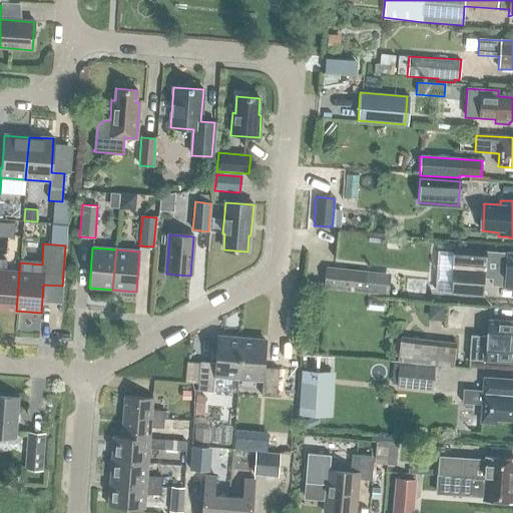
[(506,253),(454,250),(450,294),(482,297),(484,279),(492,280),(491,286),(504,287),(504,288),(512,288),(512,253),(506,253)]
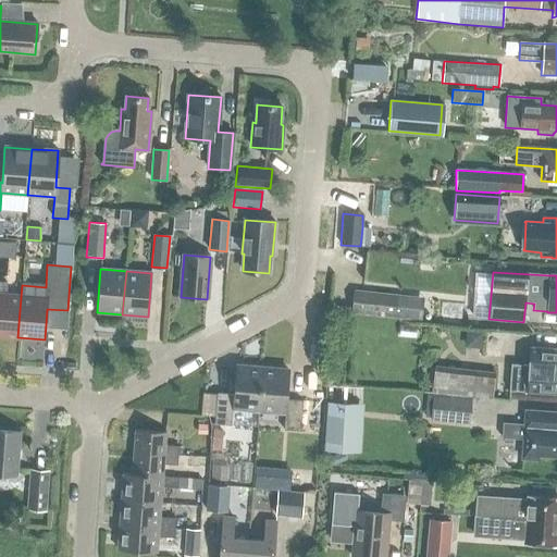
[(0,335),(17,337),(21,297),(5,296),(7,283),(0,282),(0,335)]
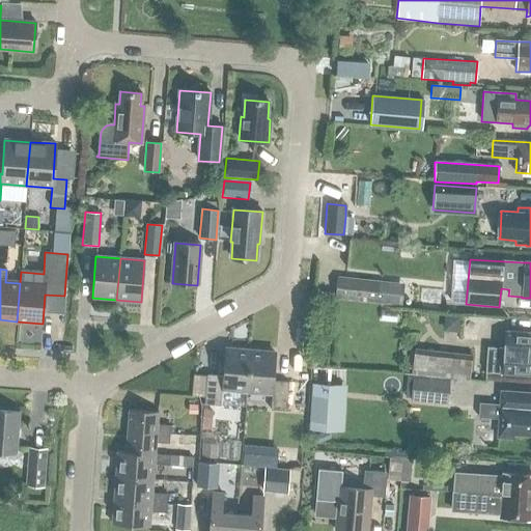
[(379,280),(337,276),(335,299),(376,304),(379,280)]
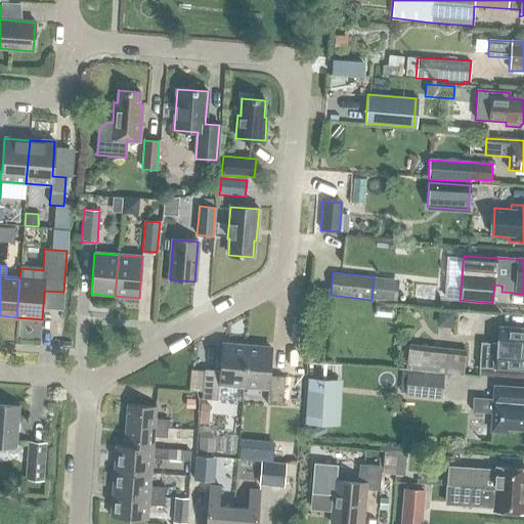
[(510,370),(523,370),(523,330),(498,328),(497,344),(480,343),(478,367),(510,369),(510,370)]
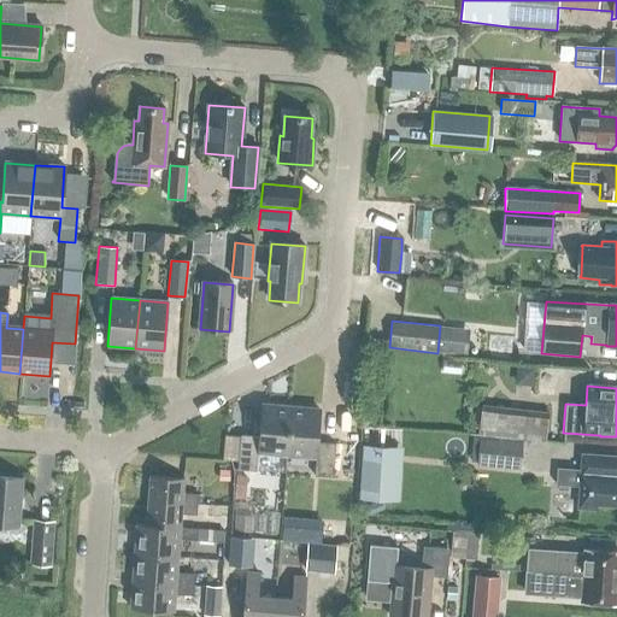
[(477,435),(545,441),(548,412),(481,405),(477,435)]
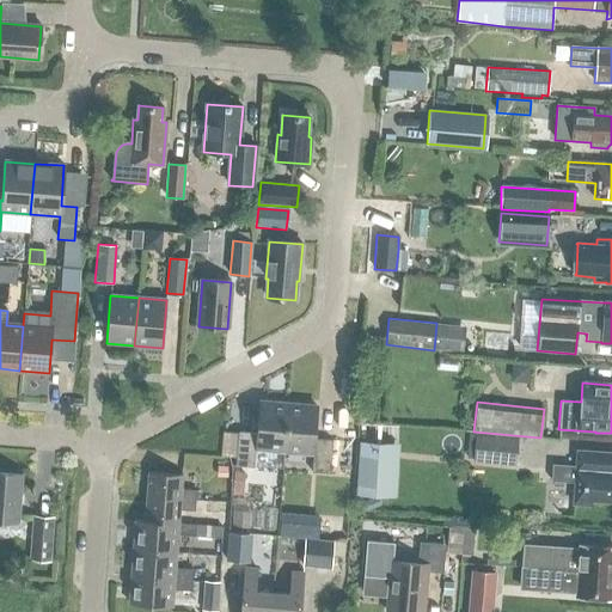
[(256,447),(285,450),(288,405),(258,403),(256,434),(239,433),(236,466),(254,467),(256,447)]
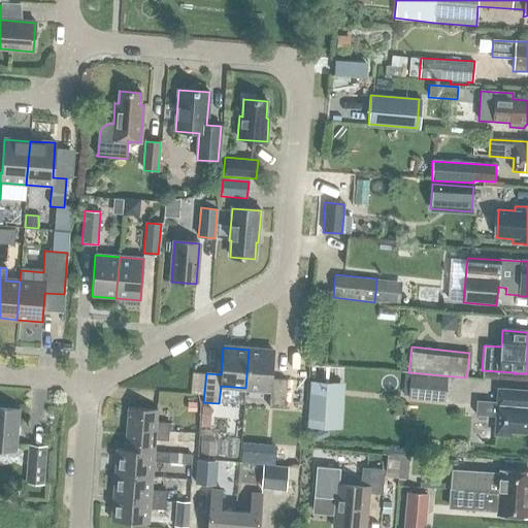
[(249,350),(245,388),(270,390),(268,407),(284,408),(287,380),(271,378),(273,352),(249,350)]
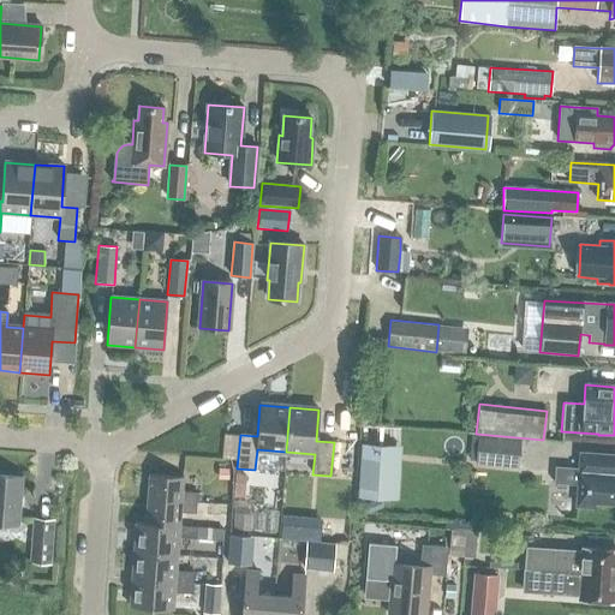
[(475,464),(518,469),(520,441),(478,436),(475,464)]
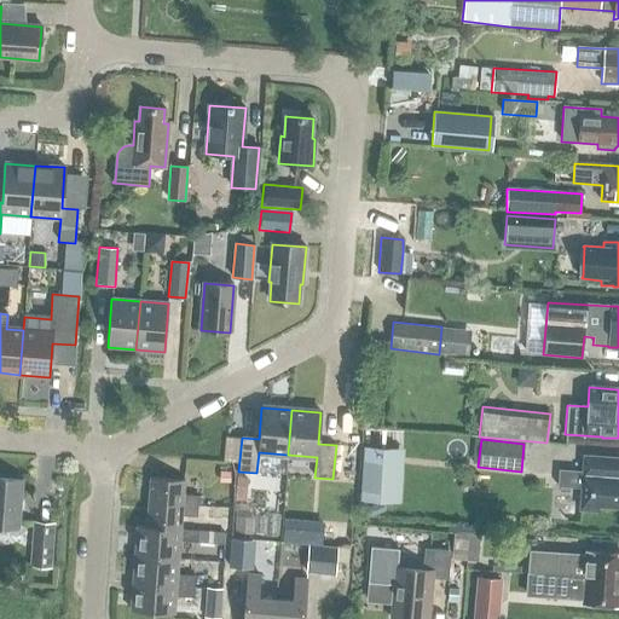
[(369,447),(365,502),(393,504),(398,449),(369,447)]
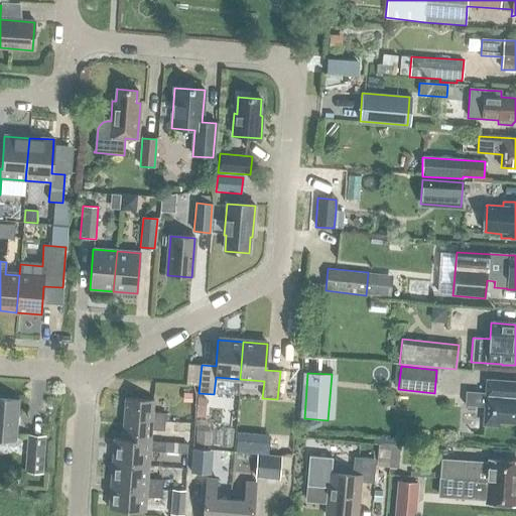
[(515,382),(486,380),(486,381),(486,393),(466,391),(465,405),(485,407),(483,425),(499,426),(499,422),(515,423),(515,382)]
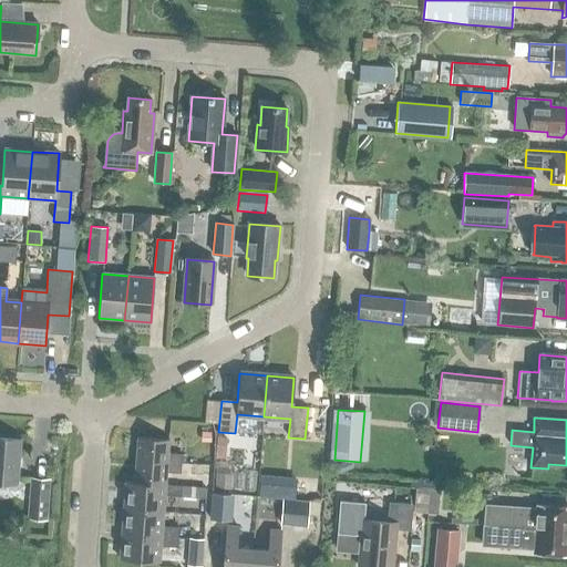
[(0,477),(16,480),(19,440),(0,437),(0,477)]
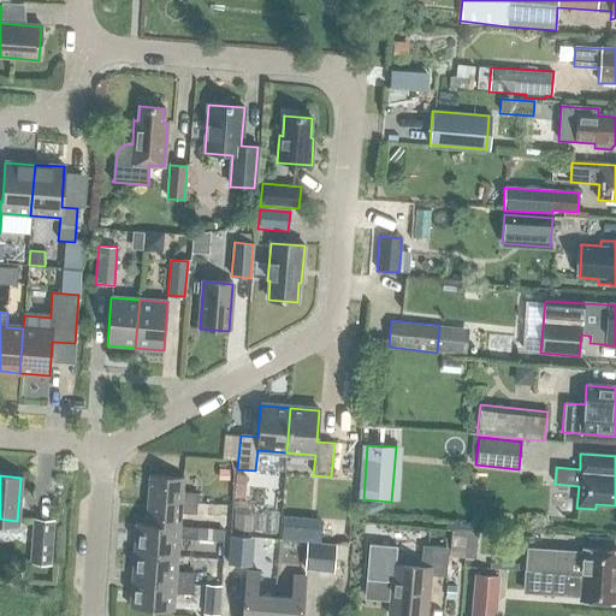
[(149,475),(147,501),(196,504),(197,495),(182,493),(183,479),(149,475)]
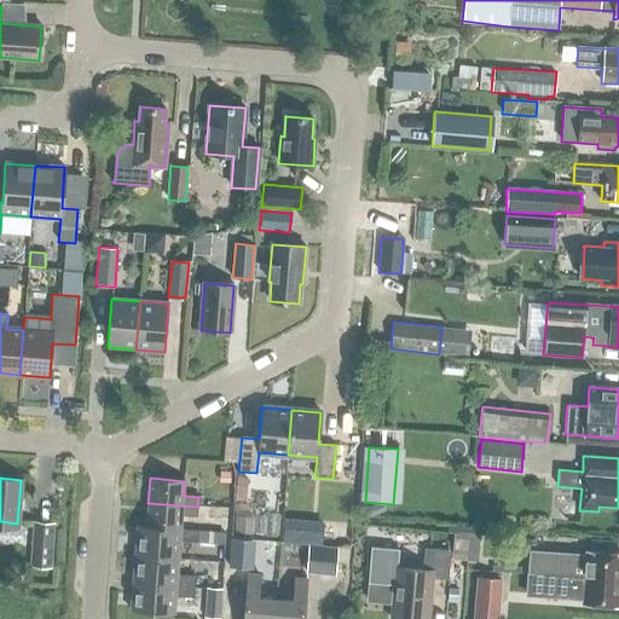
[(246,502),(247,479),(237,478),(235,501),(246,502)]
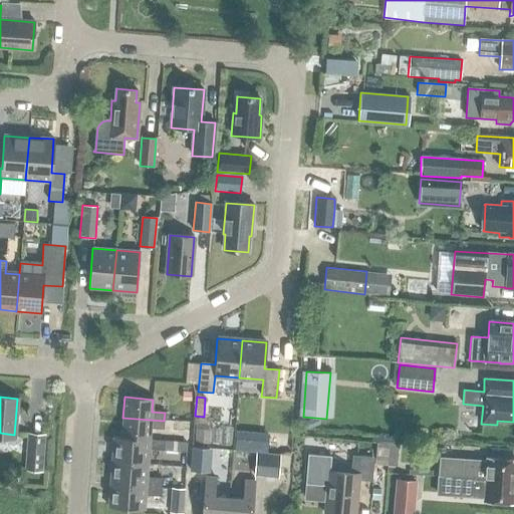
[(122,418),(121,438),(150,440),(151,429),(164,430),(164,421),(122,418)]
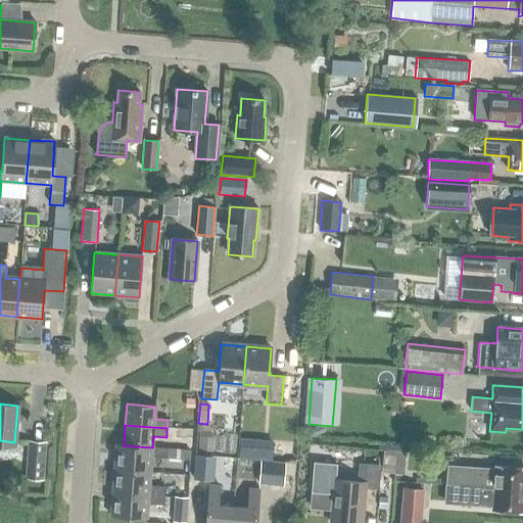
[(214,452),(214,438),(199,438),(198,450),(214,452)]
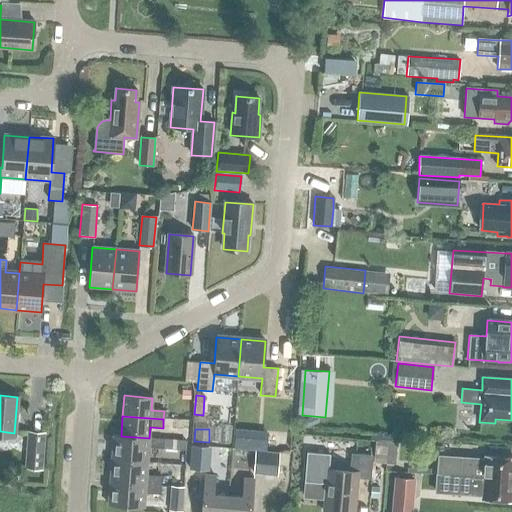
[(23,469),(42,471),(45,433),(27,431),(23,469)]
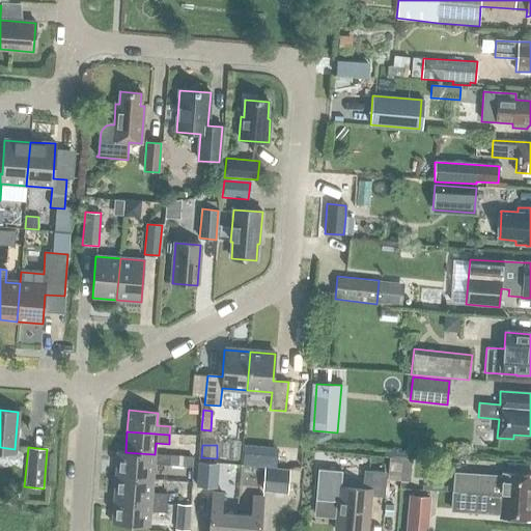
[(155,454),(126,452),(117,452),(115,476),(152,479),(154,465),(170,466),(170,455),(155,454)]
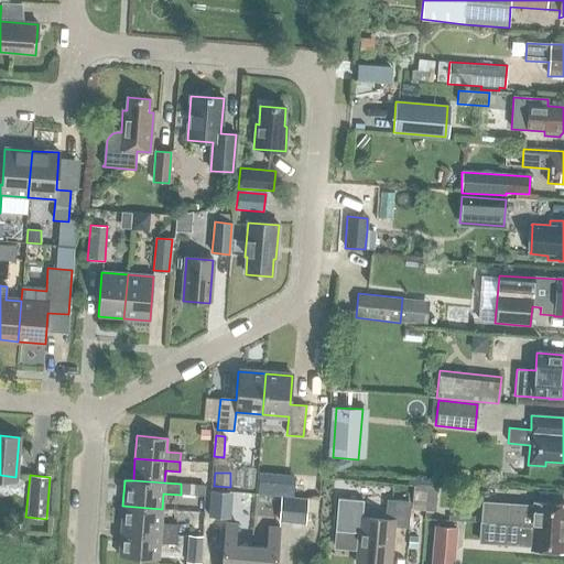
[(410,510),(426,511),(429,488),(412,487),(410,510)]
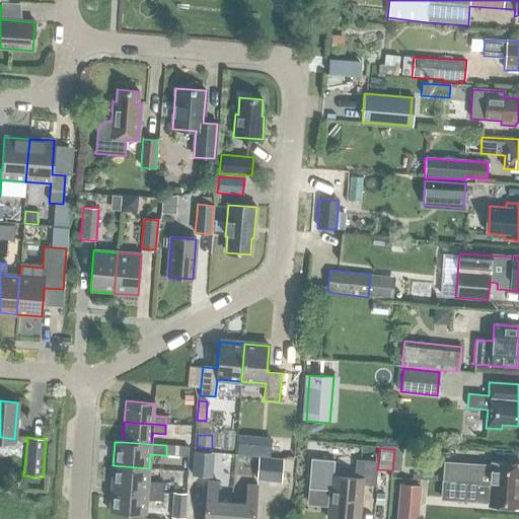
[(194,452),(192,475),(208,476),(210,453),(194,452)]
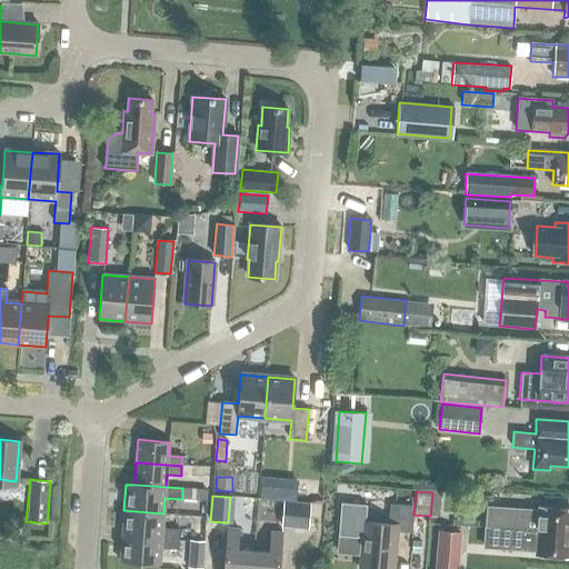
[(280,527),(308,530),(310,503),(283,500),(280,527)]
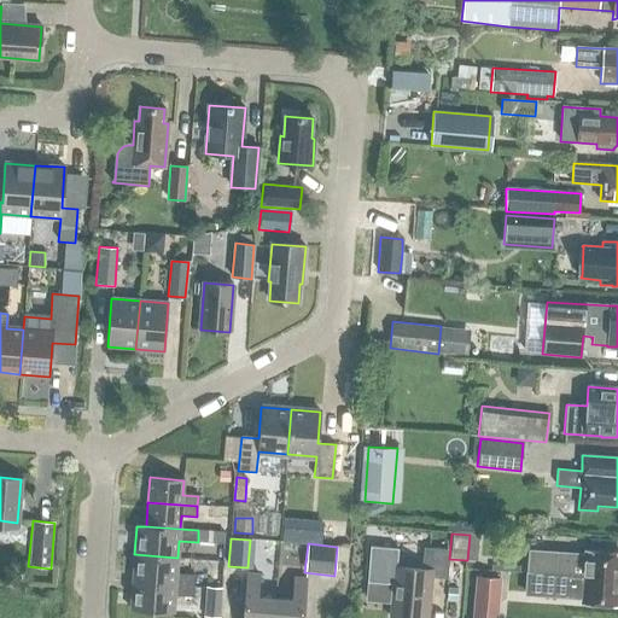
[(367,581),(394,583),(390,617),(426,617),(430,577),(447,578),(449,551),(423,548),(421,570),(396,567),(397,548),(369,546),(367,581)]
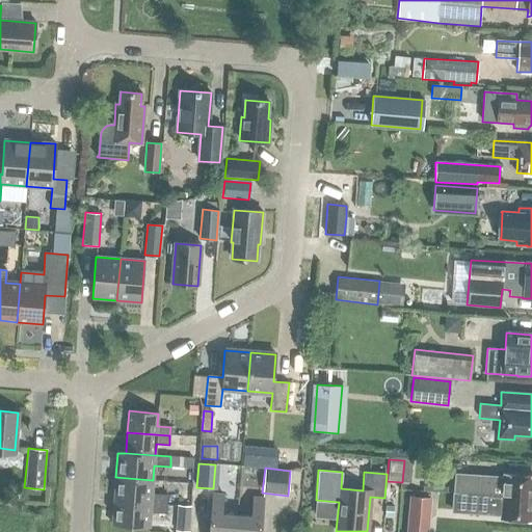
[(456,474),(454,494),(460,494),(481,496),(531,499),(531,477),(504,475),(504,477),(482,475),(456,474)]
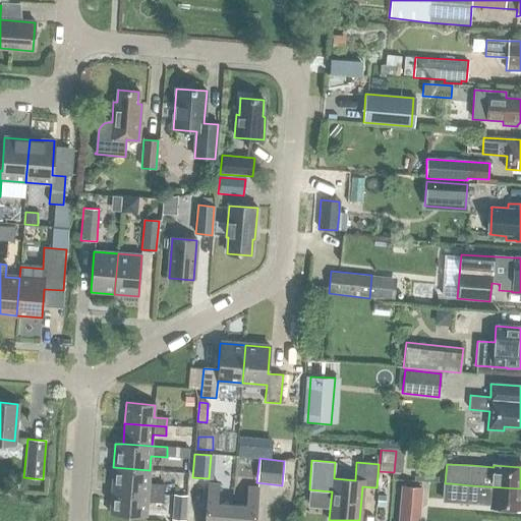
[(113,467),(111,490),(164,495),(164,485),(149,484),(150,470),(113,467)]
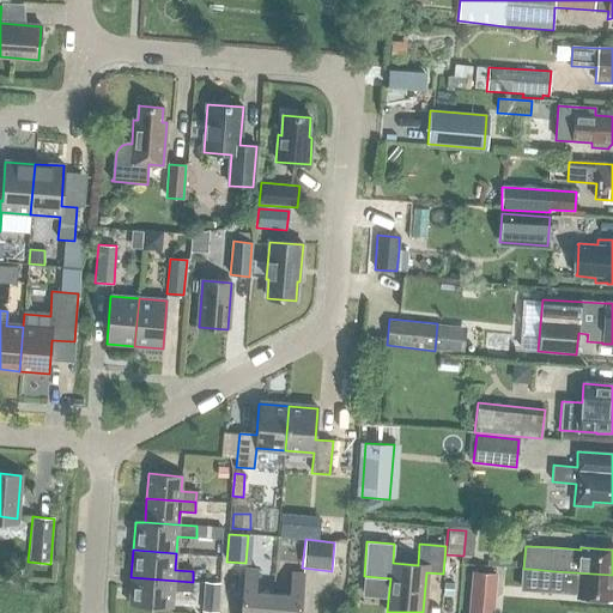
[(241,612),(269,612),(272,594),(255,593),(258,570),(246,569),(243,592),(241,612)]
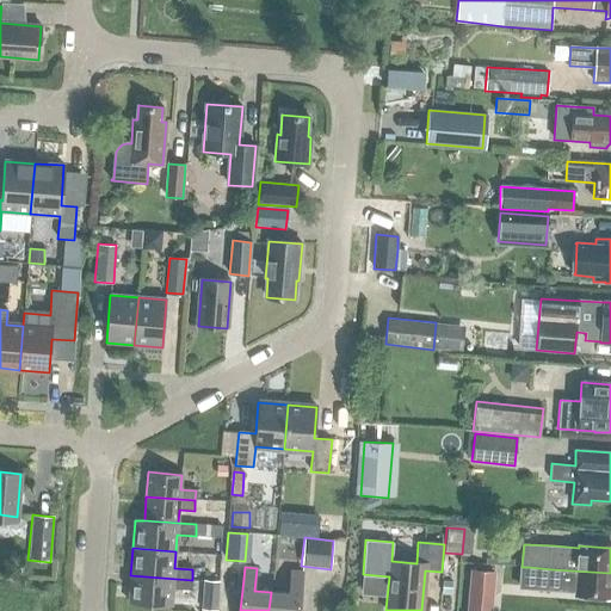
[(522,567),(520,587),(575,591),(575,597),(610,599),(610,594),(610,573),(553,569),(529,567),(522,567)]
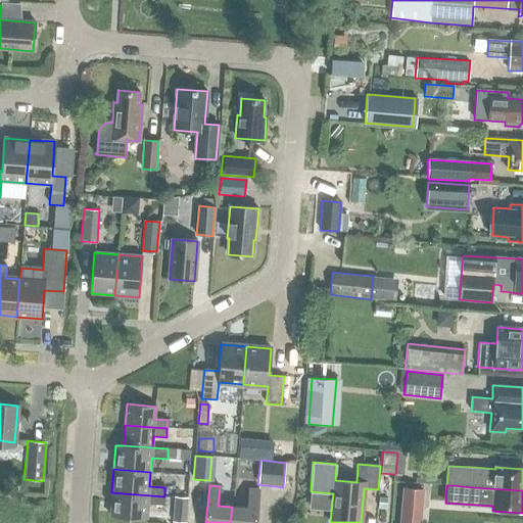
[(232,507),(230,522),(255,522),(257,509),(256,509),(258,490),(248,489),(246,508),(232,507)]
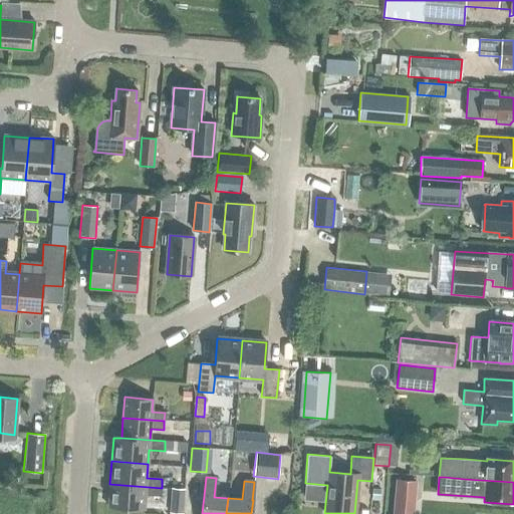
[(396,481),(393,513),(413,513),(416,483),(396,481)]
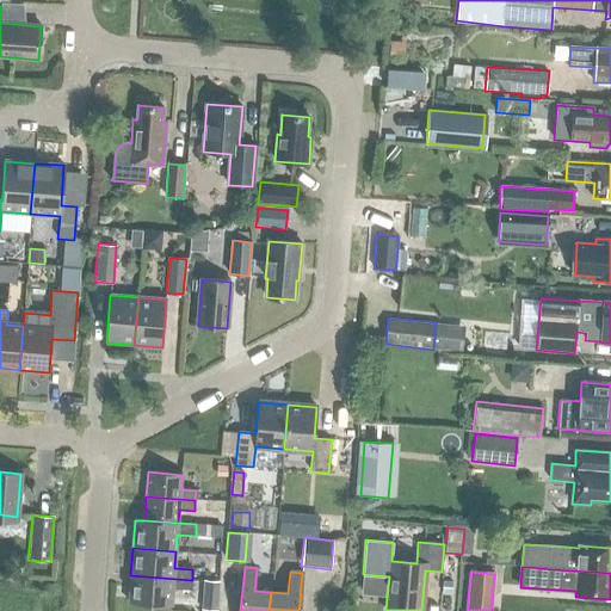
[(192,580),(130,575),(129,603),(172,606),(173,590),(191,591),(192,580)]
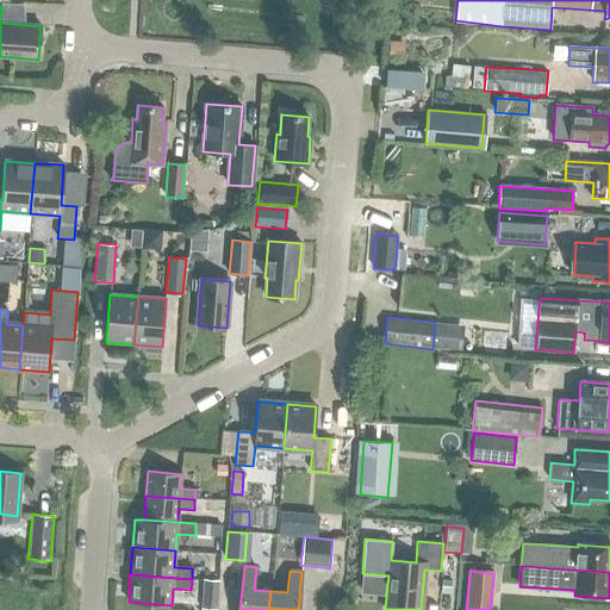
[(200,609),(209,609),(216,609),(219,580),(203,579),(200,609)]
